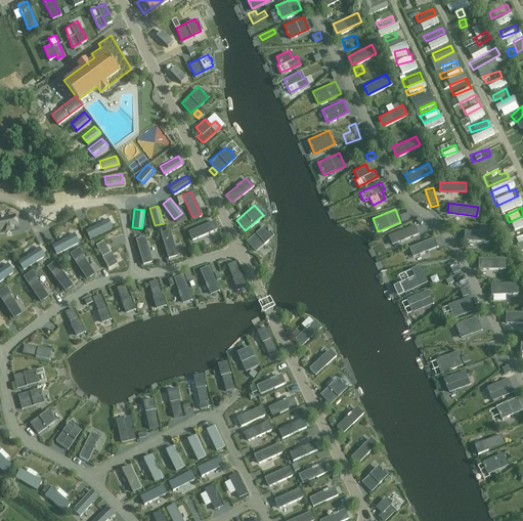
[(0,215),(0,227),(17,223),(14,212),(0,215)]
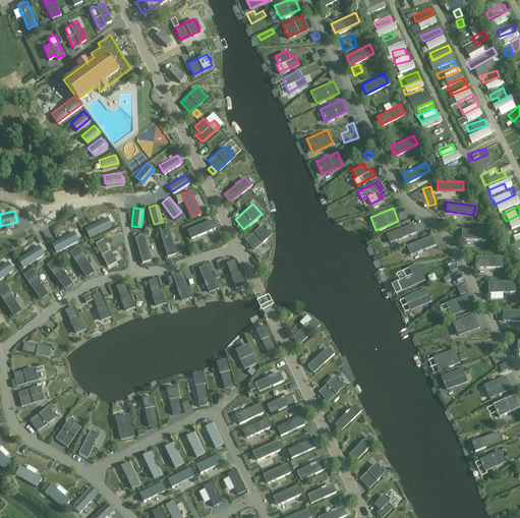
[(102,221),(88,228),(91,234),(111,225),(107,217),(101,220),(102,221)]
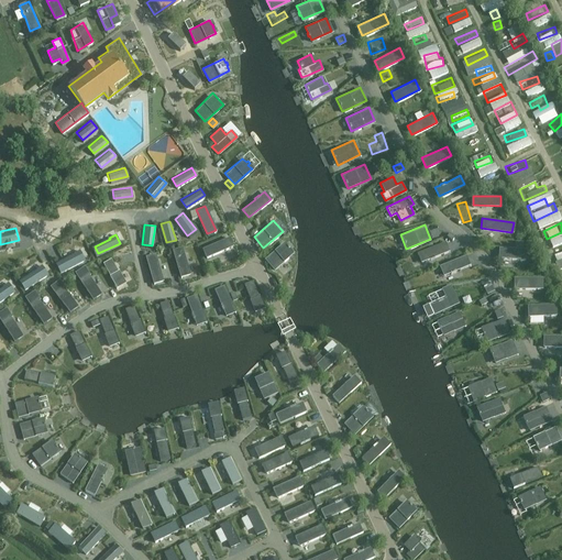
[(228,237),(201,248),(205,256),(231,245),(228,237)]
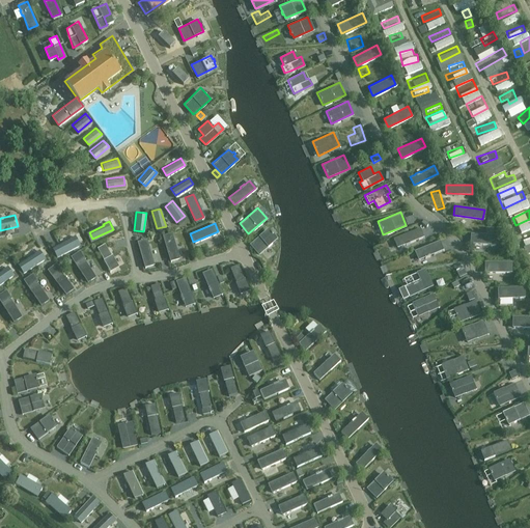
[(277,238),(268,227),(249,243),(258,253),(277,238)]
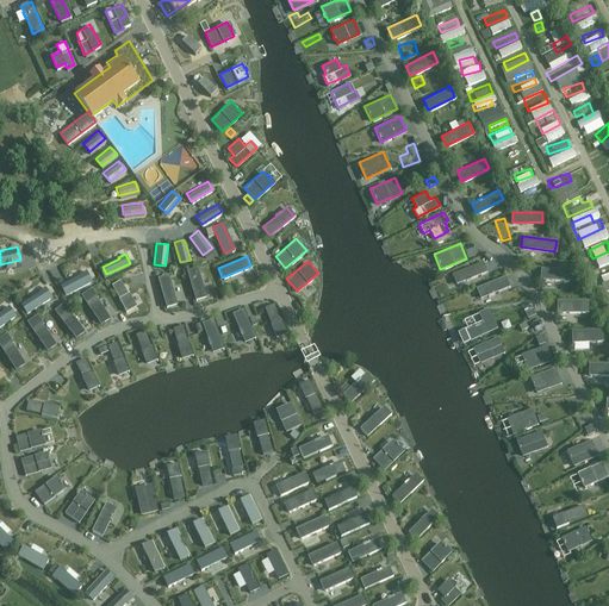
[(486,272),(482,261),(453,272),(457,282),(465,280),(470,277),(486,272)]
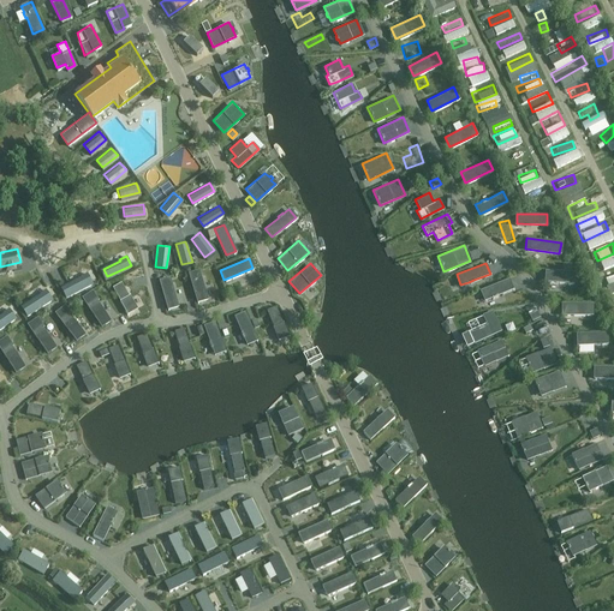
[(603,275),(613,271),(613,264),(601,268),(603,275)]
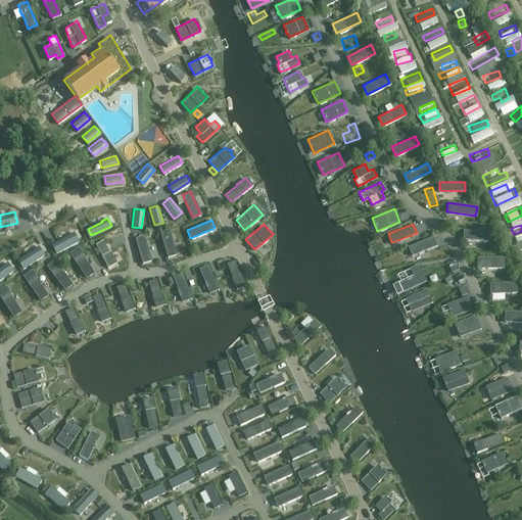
[(159,231),(167,254),(175,252),(169,229),(159,231)]
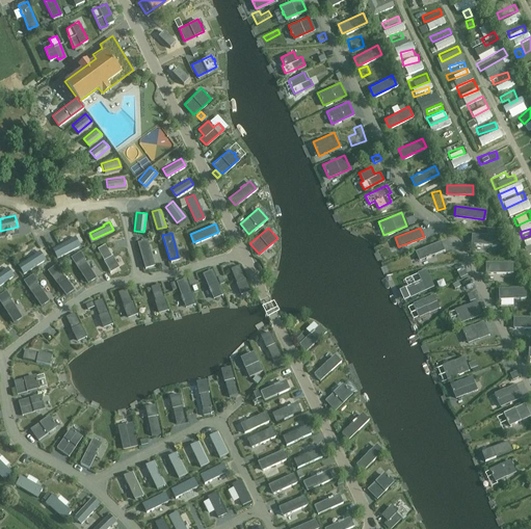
[(495,234),(471,233),(470,242),(494,243),(495,234)]
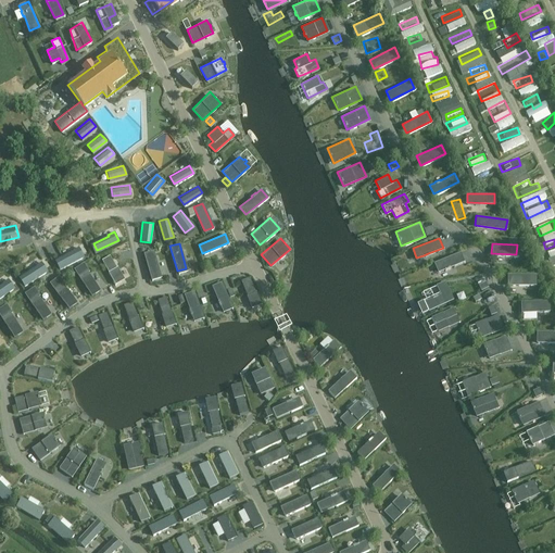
[(73,250),(55,258),(60,266),(84,255),(78,246),(72,249),(73,250)]
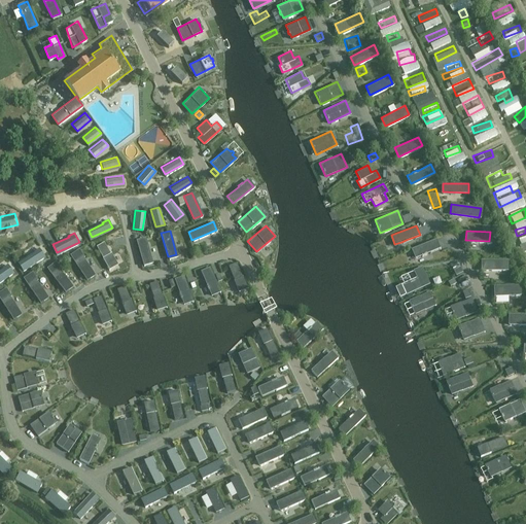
[(525,234),(516,237),(518,244),(525,241),(525,234)]
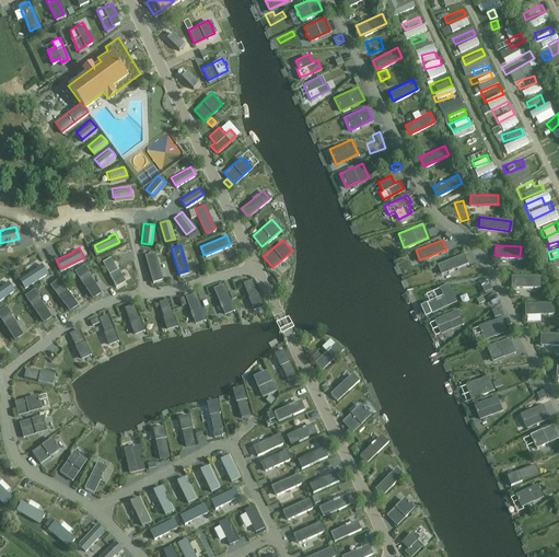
[(144,254),(152,280),(161,277),(153,252),(144,254)]
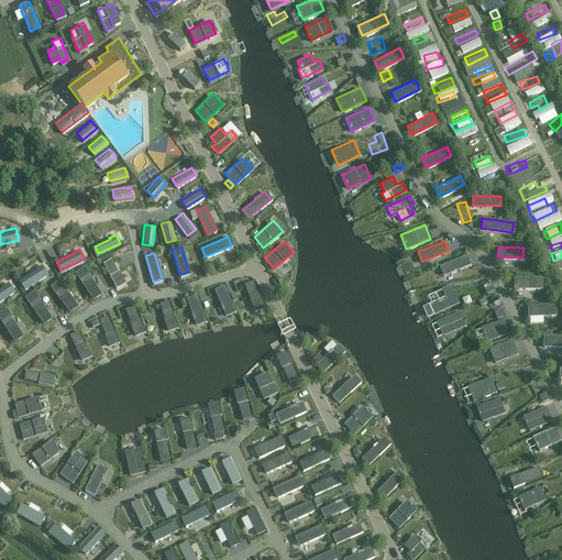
[(469,262),(465,254),(440,264),(444,273),(449,271),(450,271),(454,268),(469,262)]
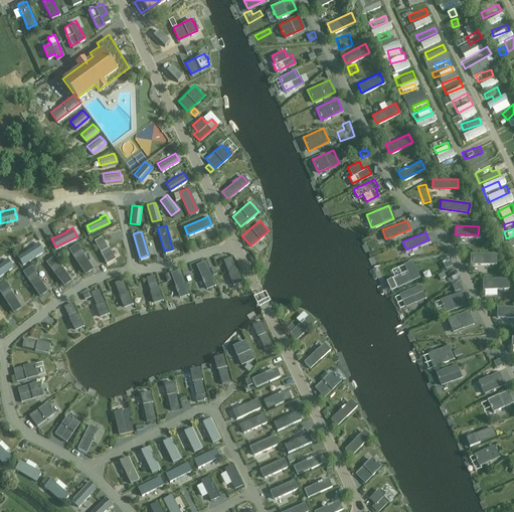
[(101,235),(94,239),(100,250),(106,262),(113,258),(107,247),(107,246),(101,235)]
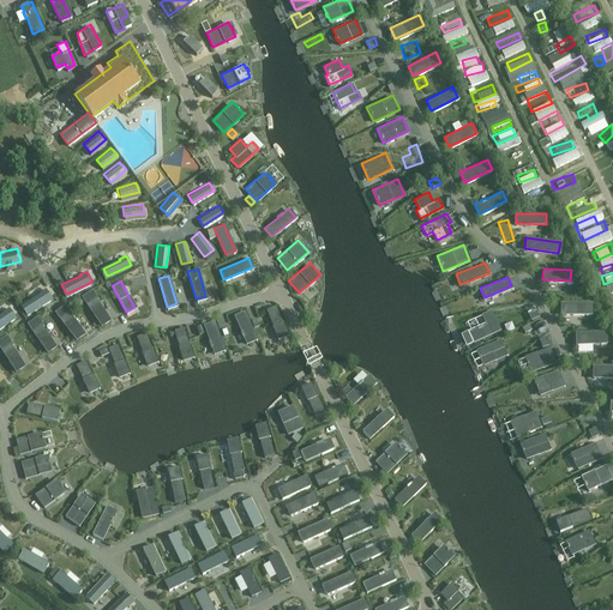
[(40,293),(20,305),(26,313),(52,297),(44,287),(38,291),(40,293)]
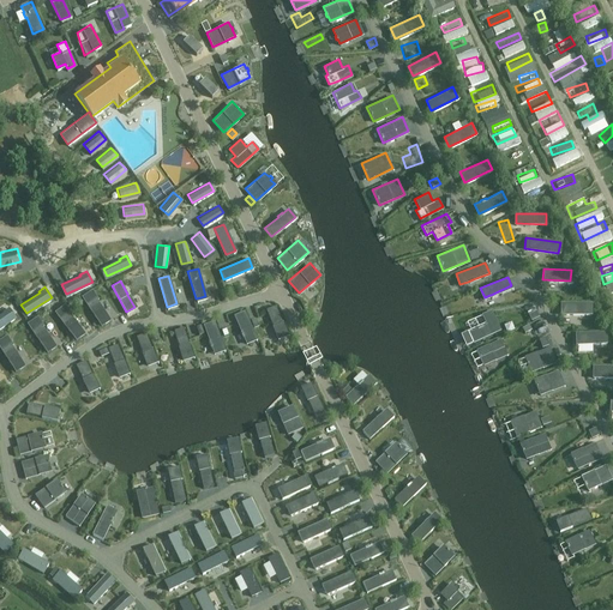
[(92,289),(82,296),(100,324),(109,318),(96,299),(97,297),(92,289)]
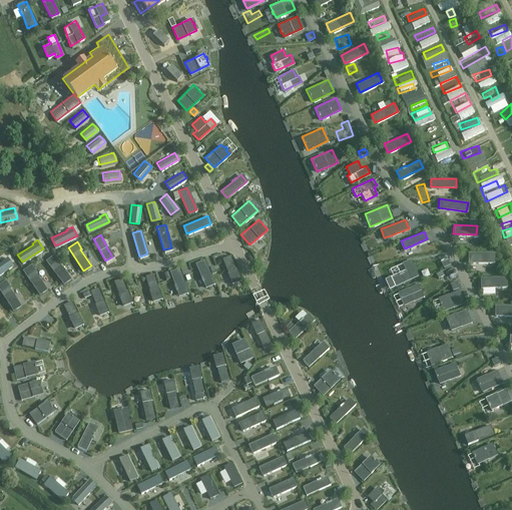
[(368,245),(373,261),(380,259),(375,243),(368,245)]
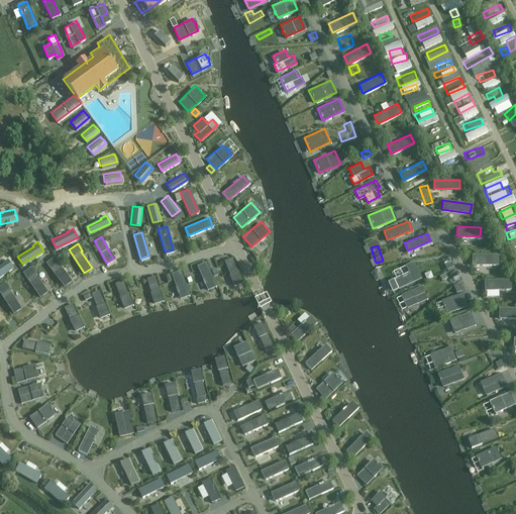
[(495,254),(472,254),(472,264),(495,264),(495,254)]
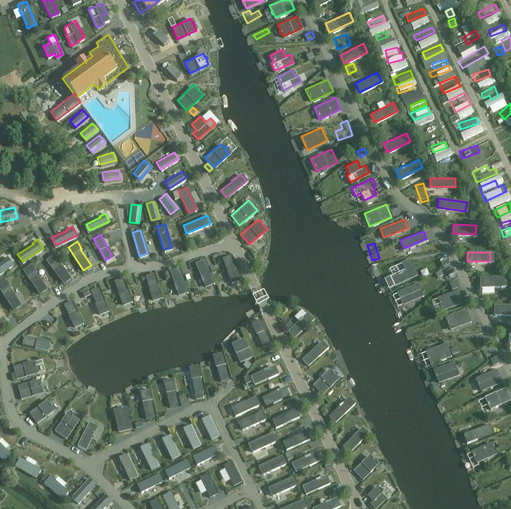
[(54,253),(45,259),(62,282),(70,276),(58,261),(59,260),(54,253)]
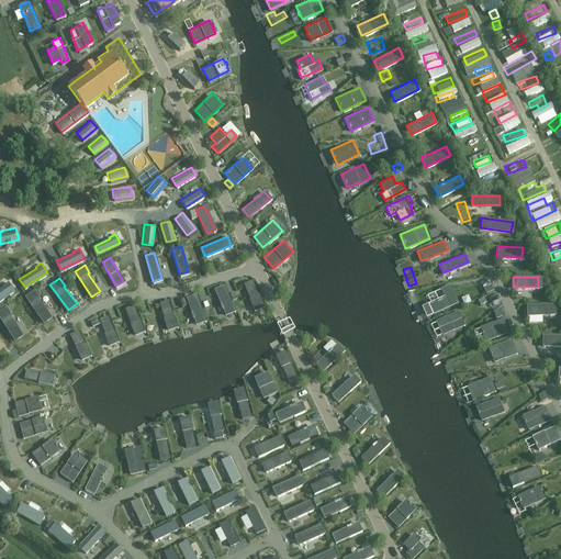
[(277,278),(270,280),(272,288),(280,284),(277,278)]
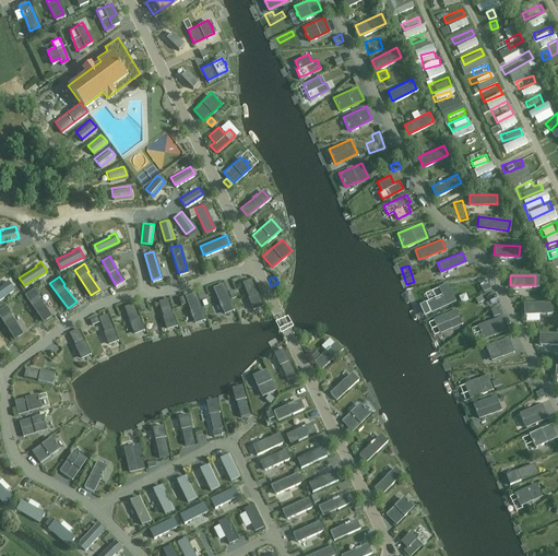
[(256,292),(250,278),(241,281),(248,295),(252,306),(261,302),(257,291),(256,292)]
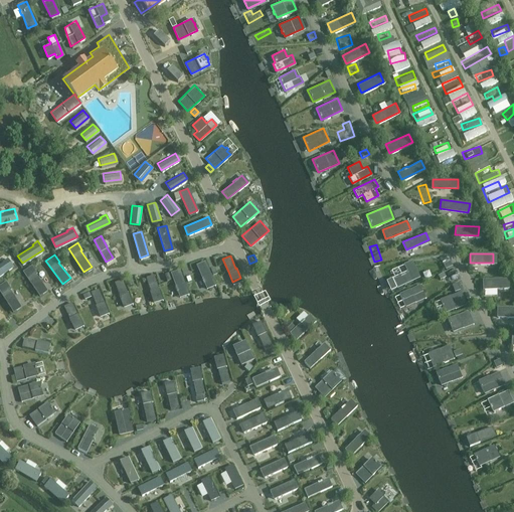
[(0,277),(8,273),(0,258),(0,277)]
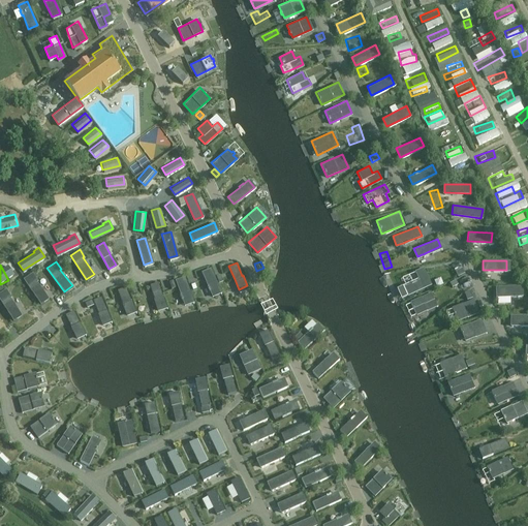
[(417,278),(403,285),(407,295),(431,283),(423,266),(413,270),(417,278)]
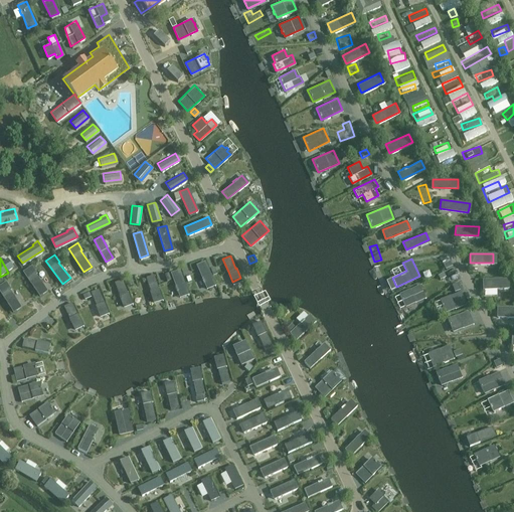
[(204,260),(195,264),(201,277),(201,278),(203,282),(206,287),(214,283),(204,260)]
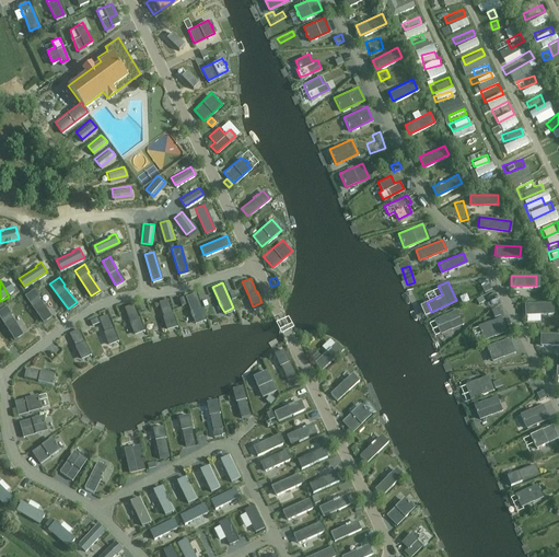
[(461,308),(468,305),(461,285),(453,288),(461,308)]
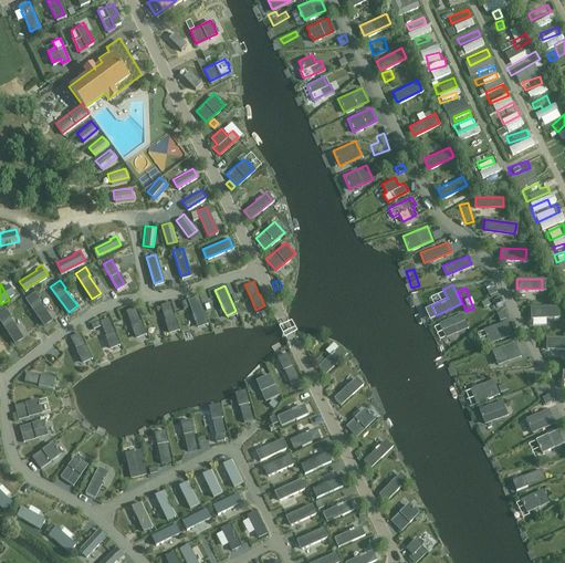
[(34,291),(24,298),(42,323),(51,318),(39,300),(40,299),(34,291)]
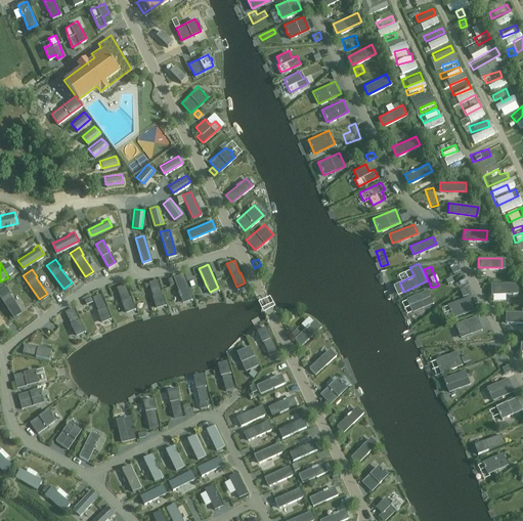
[(182,272),(173,276),(178,290),(177,290),(179,295),(180,295),(182,300),(191,297),(182,272)]
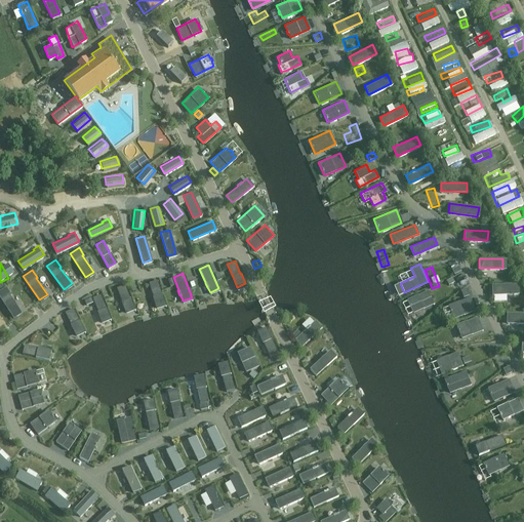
[(160,292),(156,279),(148,281),(152,295),(153,295),(156,306),(164,303),(161,292),(160,292)]
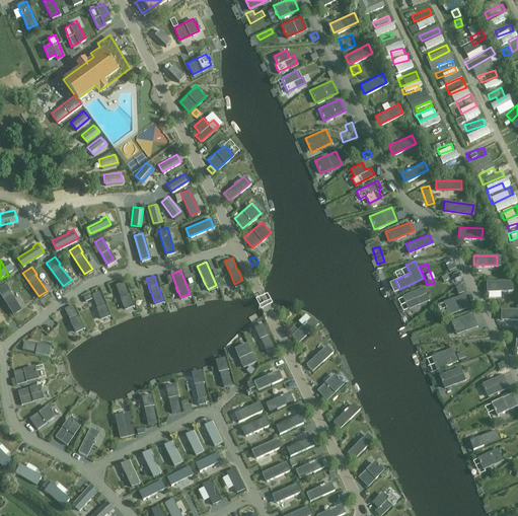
[(112,279),(101,282),(102,287),(113,283),(112,279)]
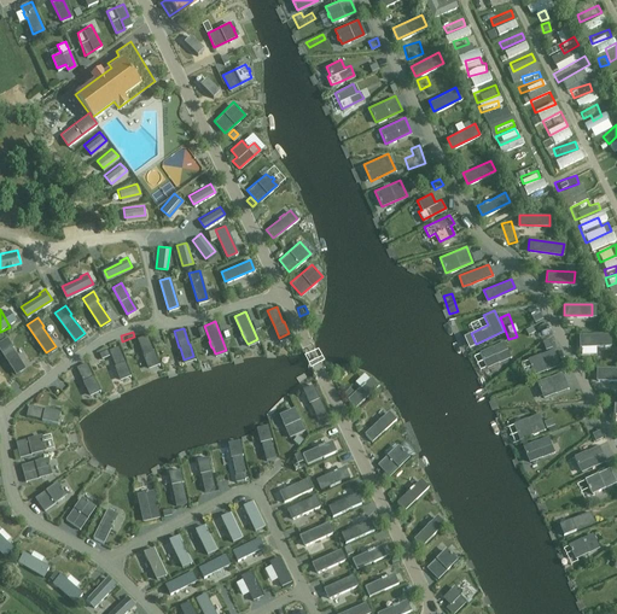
[(610,332),(578,333),(578,345),(610,344),(610,332)]
